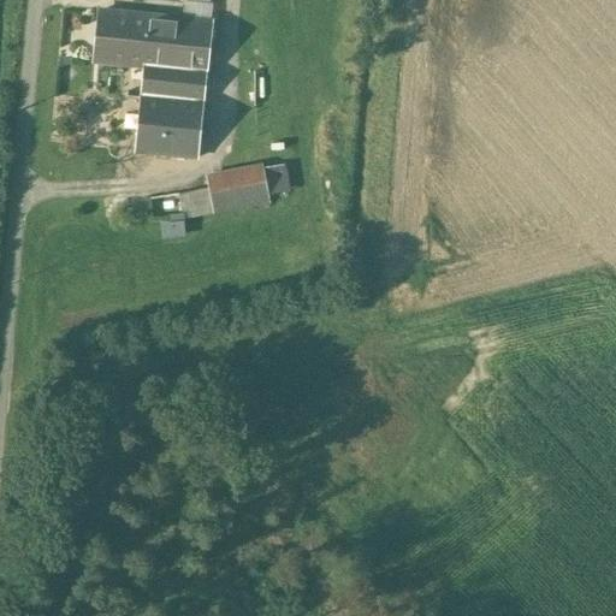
[(211,23),(98,12),(93,60),(143,65),(135,152),(181,157),(197,158),(211,23)]
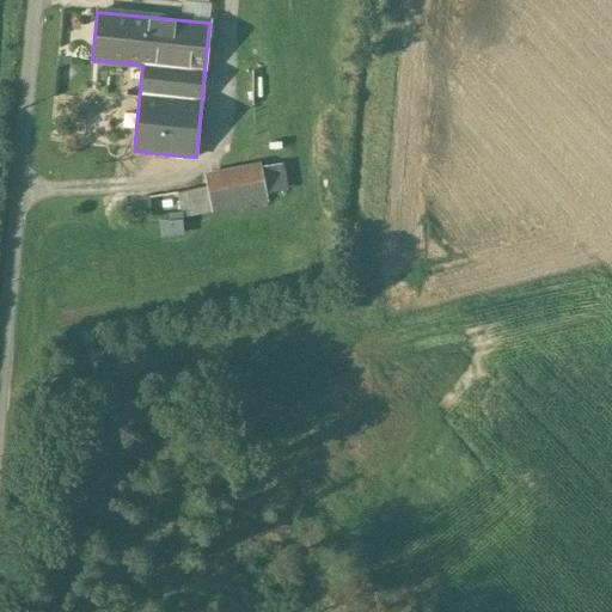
[(179,155),(134,151),(133,166),(177,171),(179,155)]
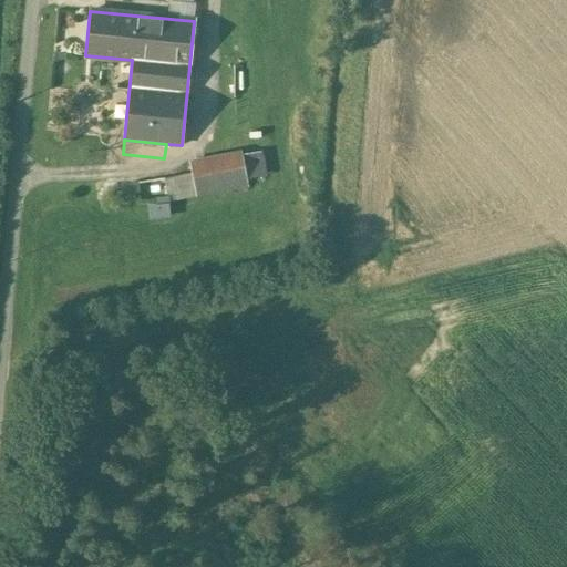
[(235,153),(189,163),(196,195),(247,185),(240,152),(235,153)]
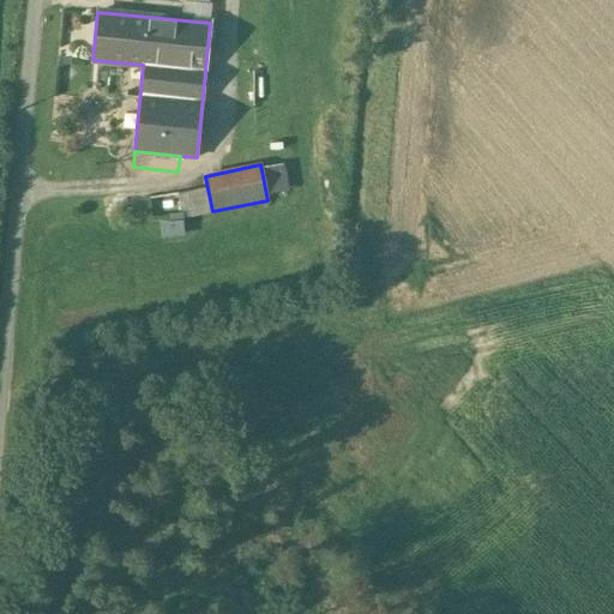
[(185,193),(155,194),(156,218),(186,217),(185,193)]
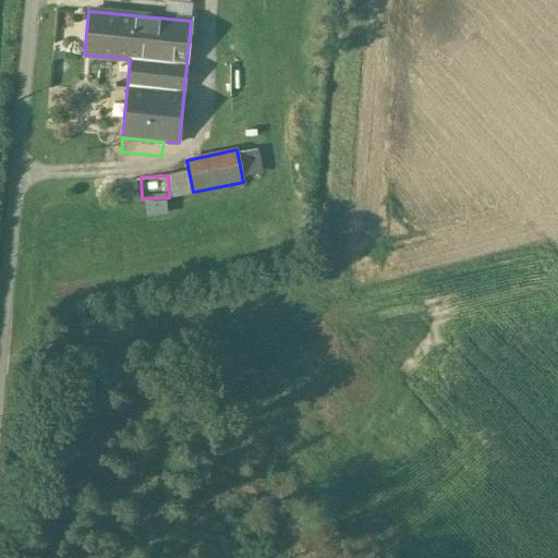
[(171,198),(147,201),(148,215),(172,214),(171,198)]
